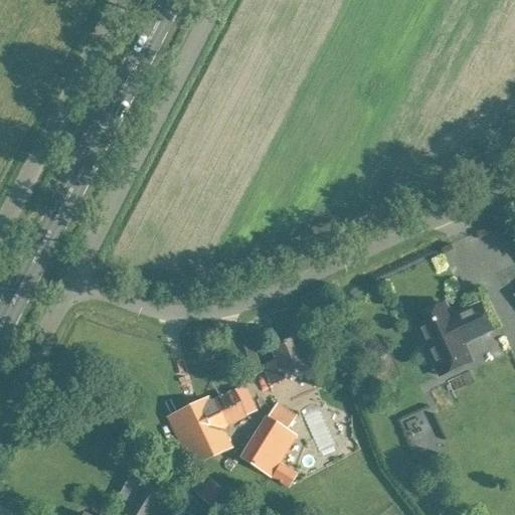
[(462,344),(490,330),(479,306),(460,315),(460,316),(451,320),(443,304),(412,318),(440,376),(470,362),(462,344)]
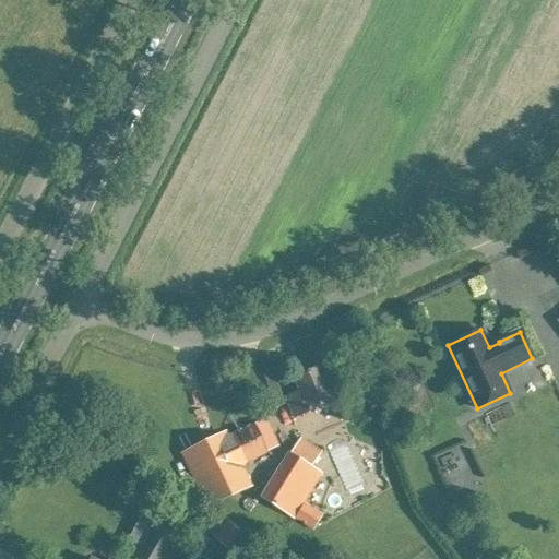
[(286,397),(295,418),(332,402),(321,368),(294,379),(299,392),(286,397)]
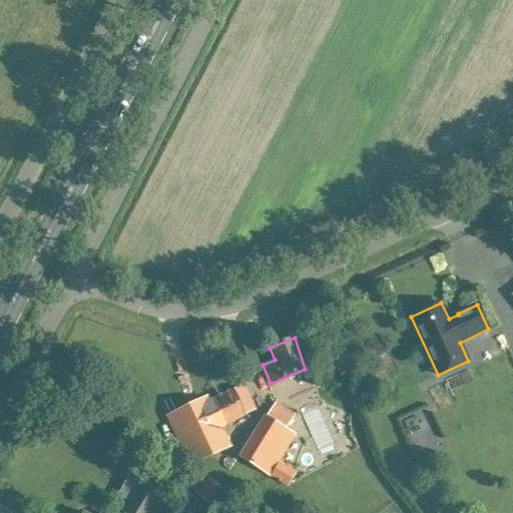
[(243,385),(232,390),(232,389),(199,405),(212,432),(244,416),(244,415),(255,410),(243,385)]
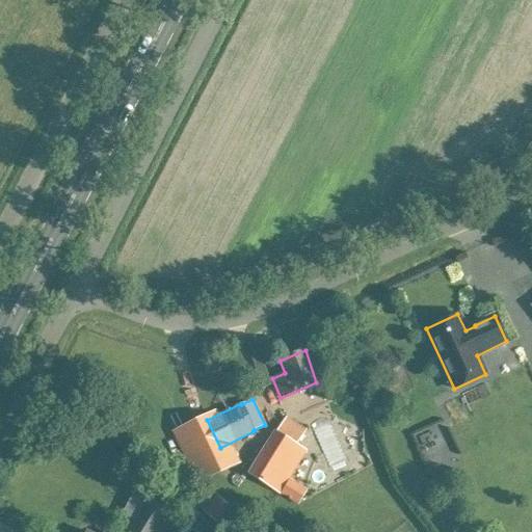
[(304,449),(297,444),(306,430),(286,418),(250,474),(277,491),(304,449)]
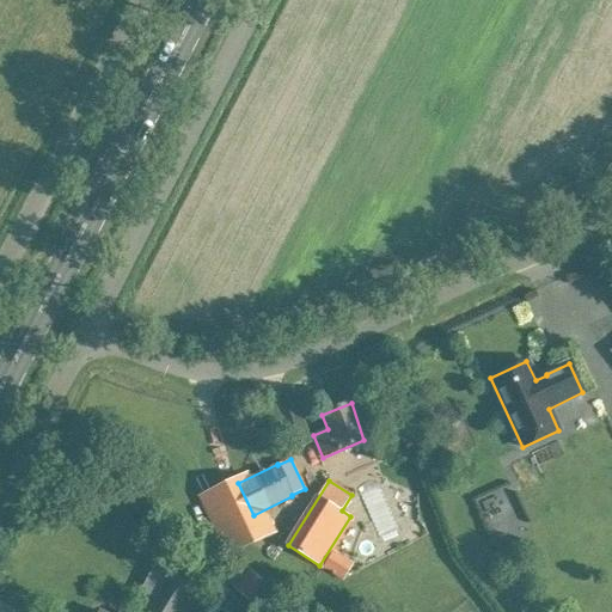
[(516,485),(485,500),(496,524),(527,509),(516,485)]
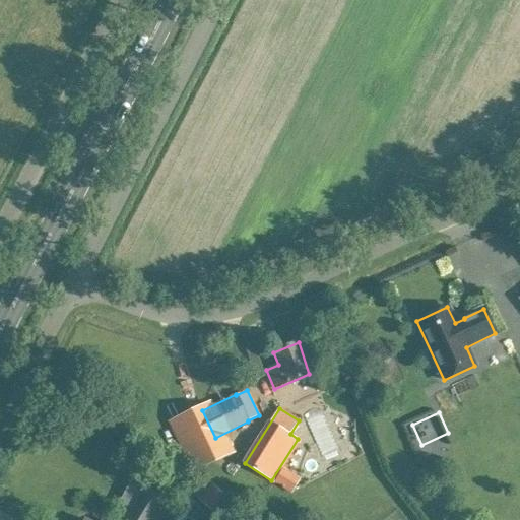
[(311,421),(328,460),(343,453),(326,414),(311,421)]
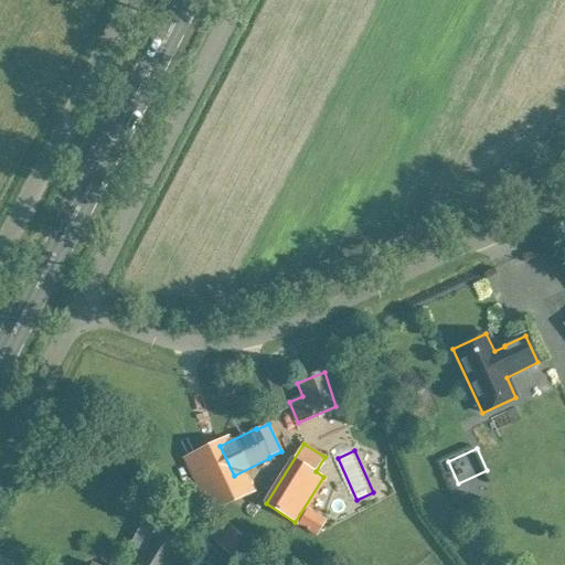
[(466,504),(494,491),(488,478),(459,490),(466,504)]
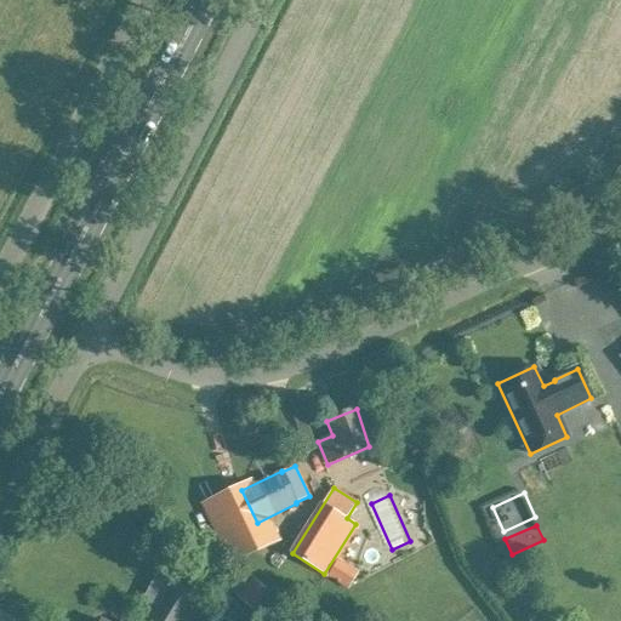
[(345,562),(335,581),(357,593),(368,574),(345,562)]
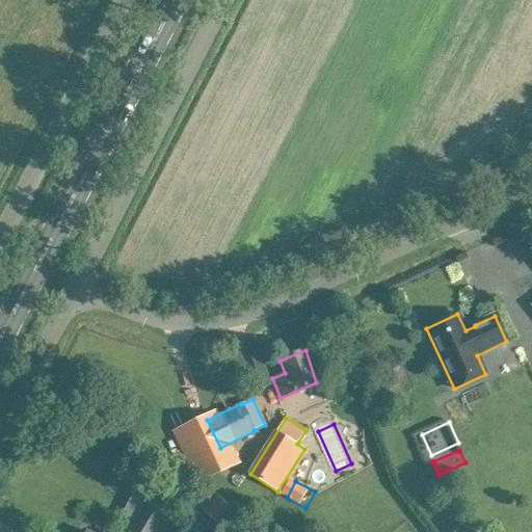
[(220,525),(234,509),(211,489),(197,506),(220,525)]
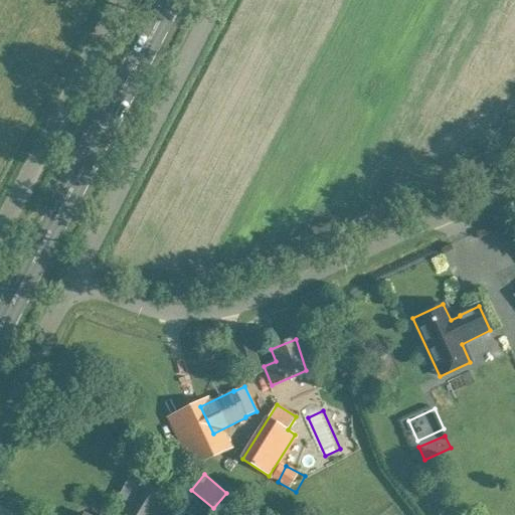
[(165,514),(172,503),(143,485),(126,512),(131,514),(165,514)]
